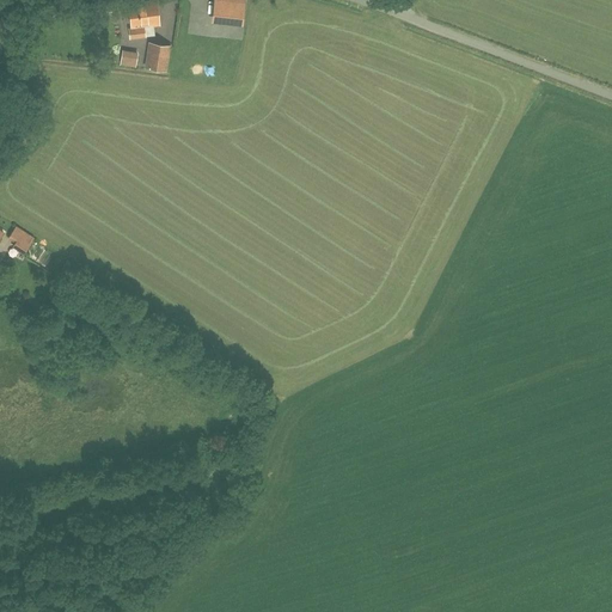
[(155,0),(154,0),(128,4),(130,29),(159,25),(155,0)]
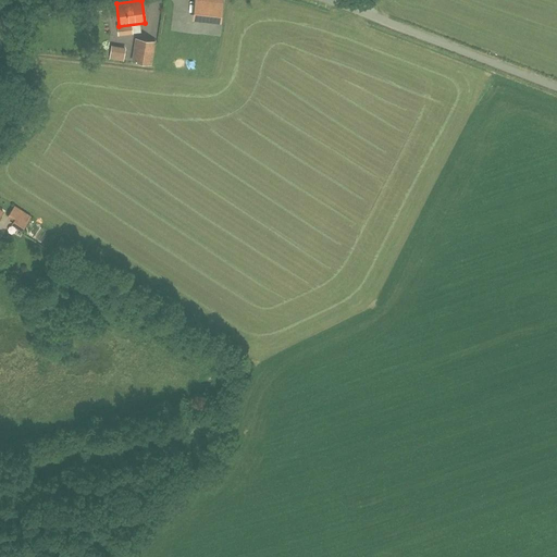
[(193,0),(190,19),(219,23),(222,0),(193,0)]
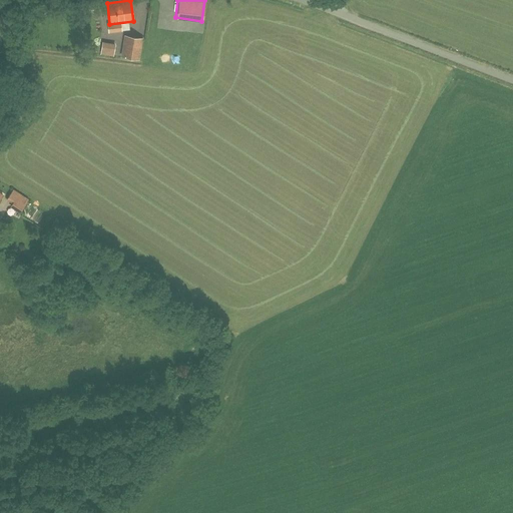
[(141,38),(125,36),(121,56),(138,59),(141,38)]
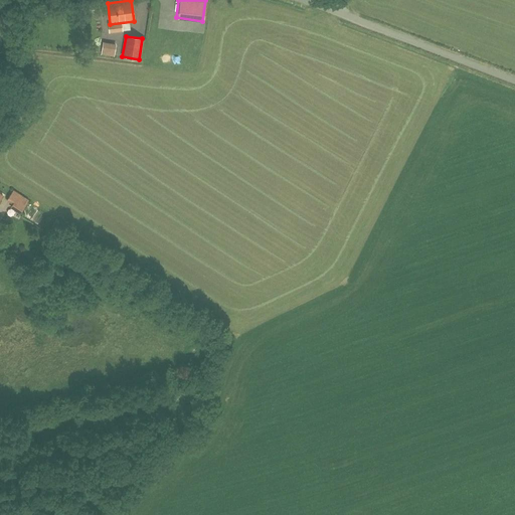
[(118,42),(104,40),(102,53),(115,56),(118,42)]
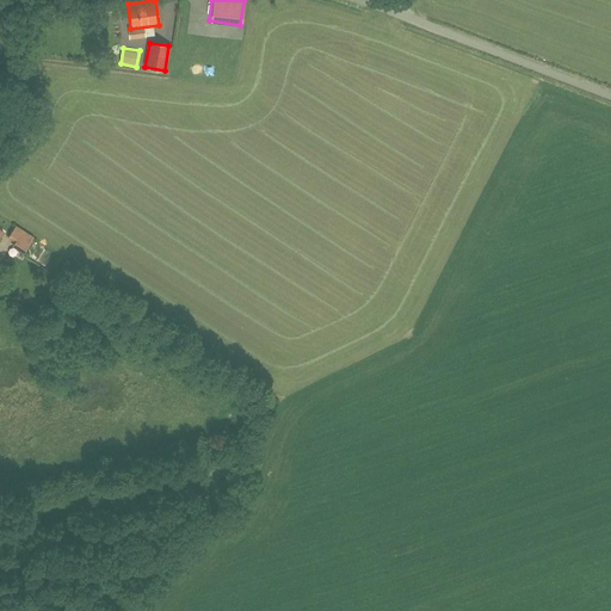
[(26,248),(34,235),(14,224),(7,238),(26,248)]
